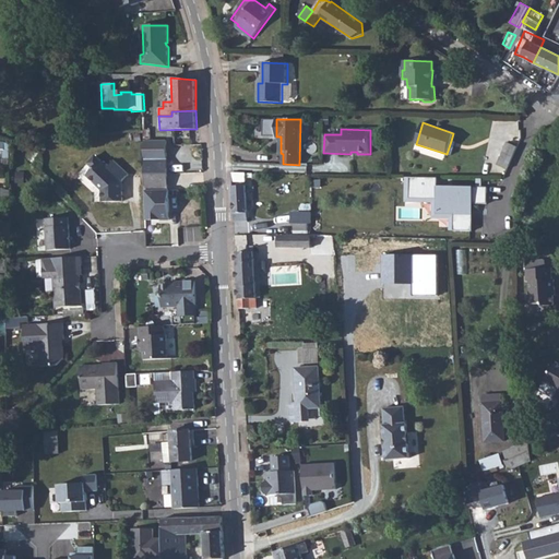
[(145,156),(145,174),(168,174),(167,141),(151,141),(144,141),(144,143),(145,156)]
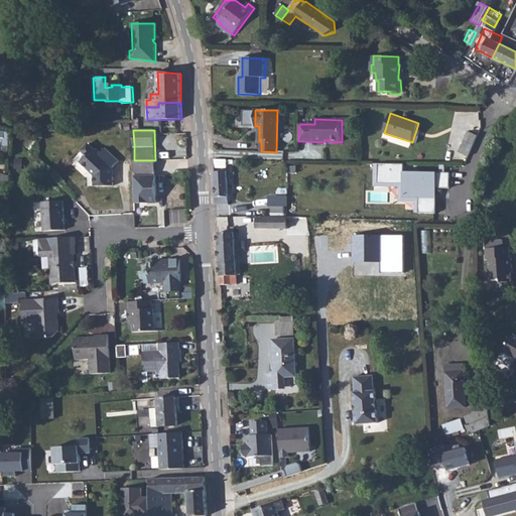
[(412,142),(417,143),(421,131),(416,130),(412,142)]
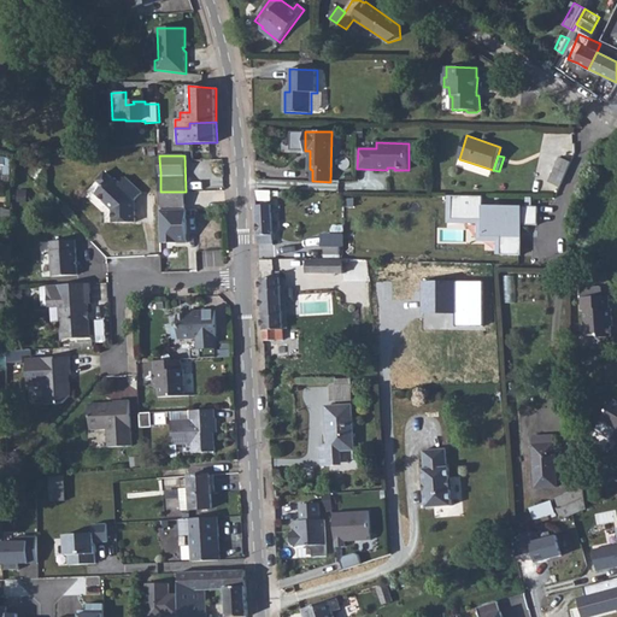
[(550,182),(566,189),(577,165),(560,158),(550,182)]
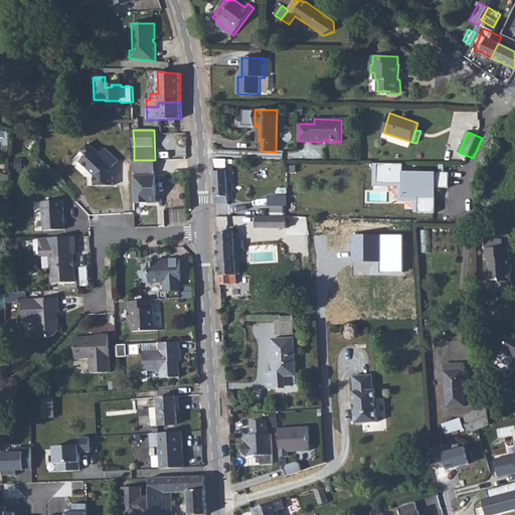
[(95,186),(113,186),(113,176),(109,172),(113,168),(119,161),(106,148),(101,153),(97,150),(96,151),(89,144),(81,151),(87,155),(80,162),(95,175),(95,186)]
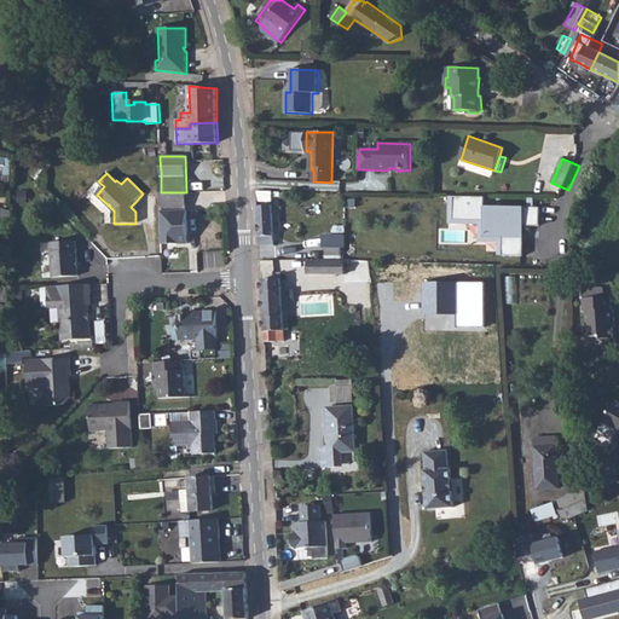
[(272,192),(258,191),(258,202),(272,202),(272,192)]
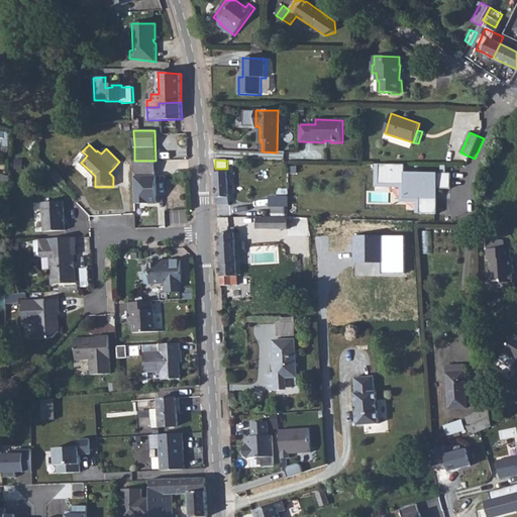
[(156,161),(134,161),(134,176),(156,176),(156,161)]
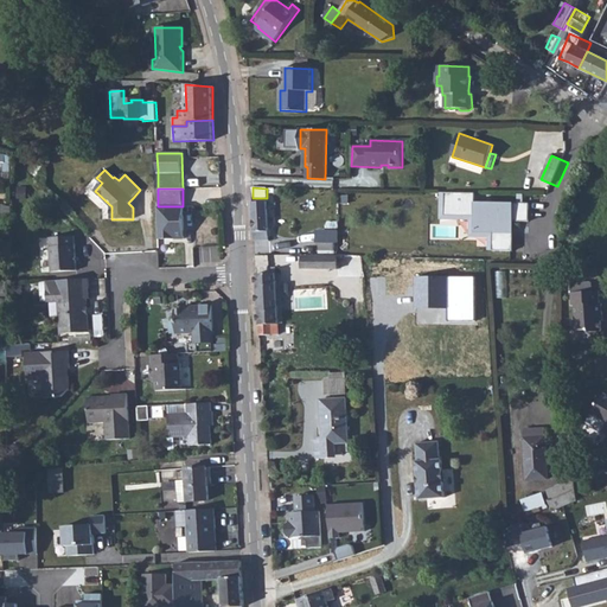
[(513,251),(515,222),(529,222),(529,204),(475,203),(474,203),(474,193),(439,192),(439,219),(468,219),(468,236),(493,237),(493,251),(513,251)]
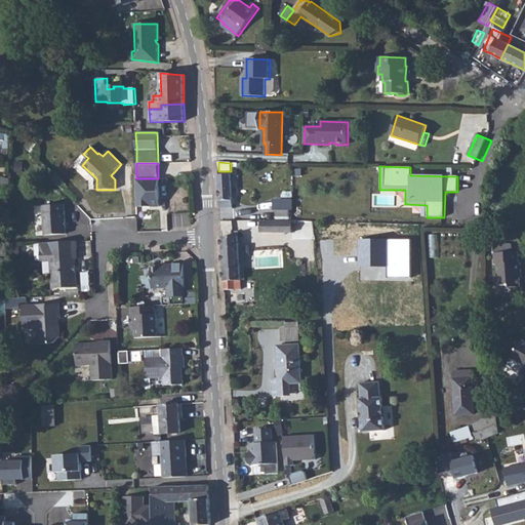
[(231,174),(218,175),(220,208),(233,208),(231,174)]
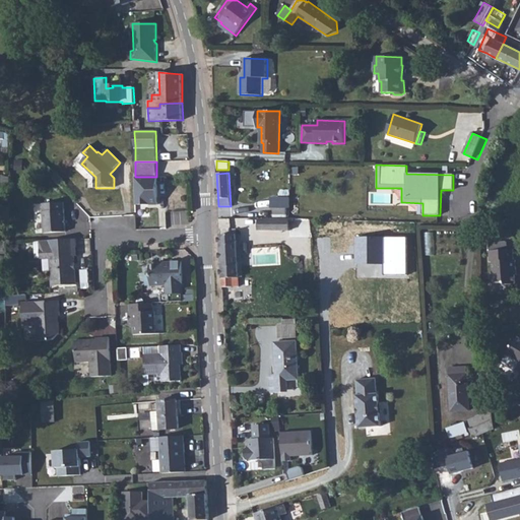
[(135,177),(136,202),(143,202),(143,205),(158,204),(157,177),(156,177),(135,177)]
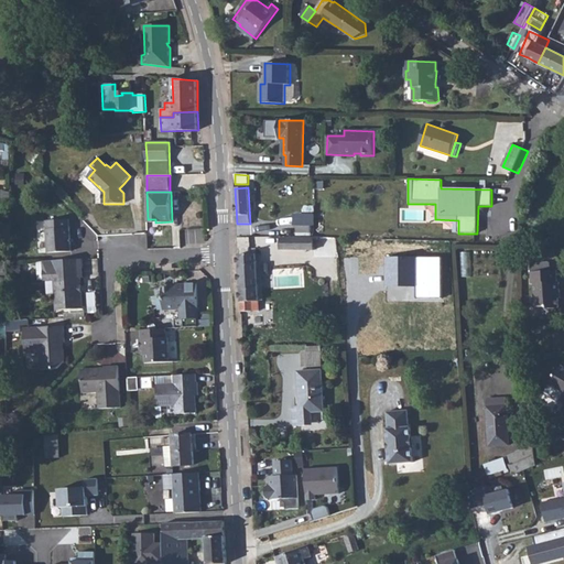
[(46,220),(47,252),(71,252),(69,220),(46,220)]
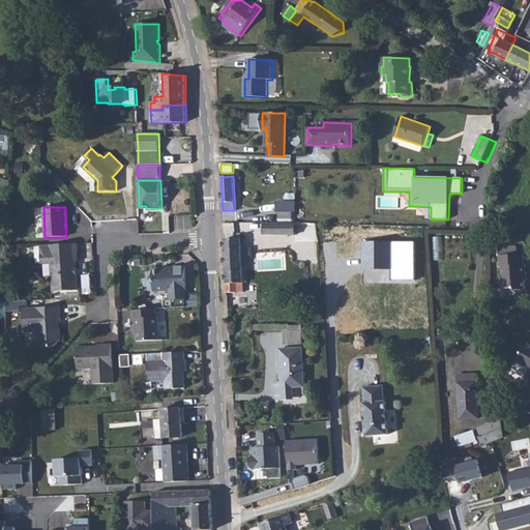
[(278,224),(292,224),(292,212),(278,212),(278,224)]
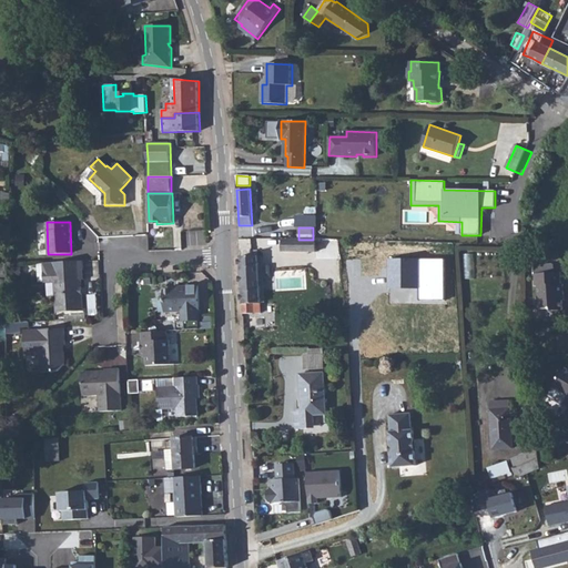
[(298,240),(283,240),(283,252),(316,252),(316,251),(316,244),(316,240),(313,240),(298,240)]
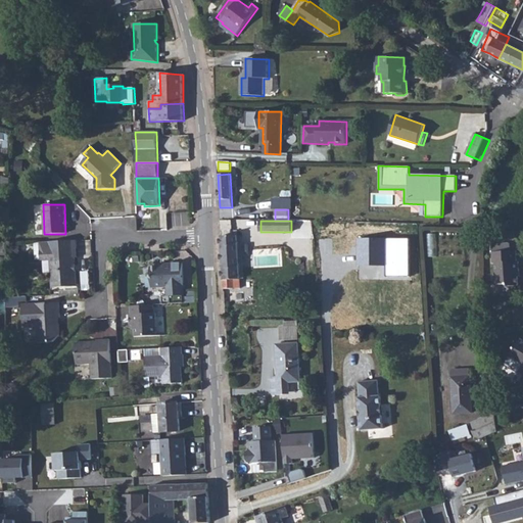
[(221,229),(224,289),(241,288),(238,229),(230,229),(228,229),(221,229)]
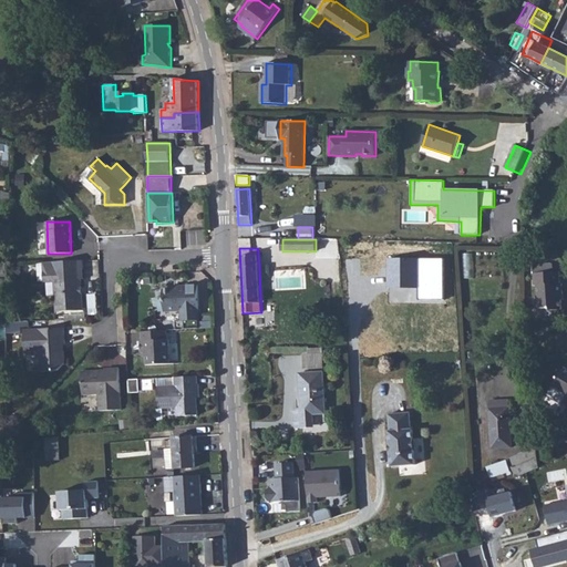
[(444,259),(404,259),(404,288),(420,288),(420,300),(445,300),(444,259)]
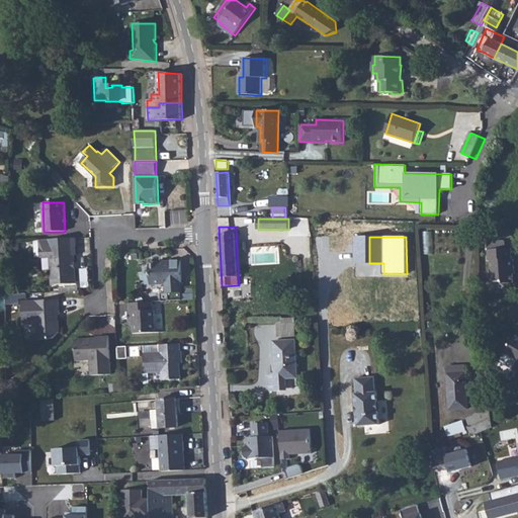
[(52,285),(76,283),(76,268),(74,267),(74,264),(75,263),(75,255),(74,246),(77,246),(76,238),(40,240),(41,258),(51,258),(52,285)]
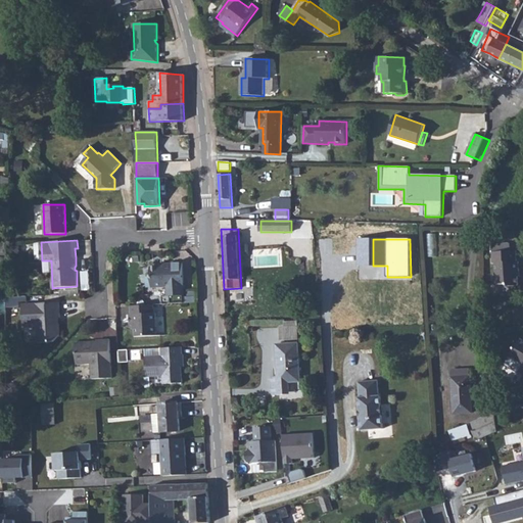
[(511,243),(497,244),(498,252),(511,251),(511,243)]
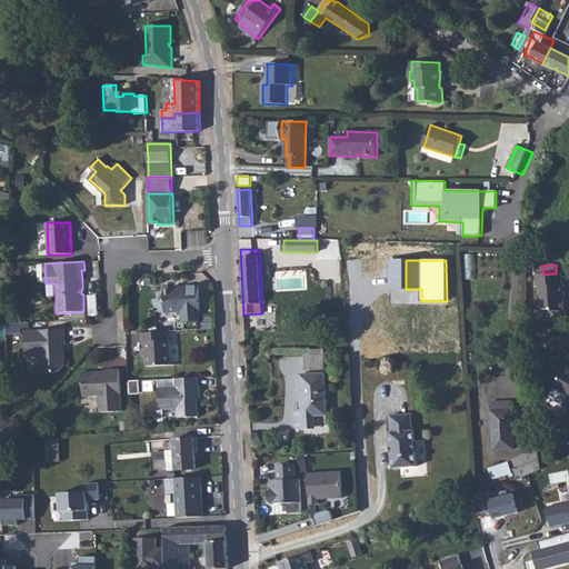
[(541,266),(536,266),(537,287),(539,287),(540,310),(550,309),(552,311),(565,311),(563,300),(563,295),(566,295),(565,285),(562,285),(562,273),(556,273),(542,275),(541,266)]
